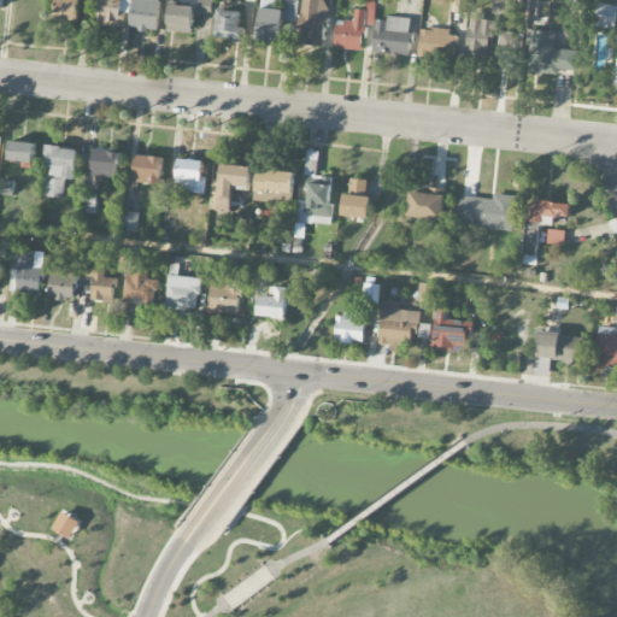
[(80,22),(81,0),(56,0),(54,18),(80,22)]
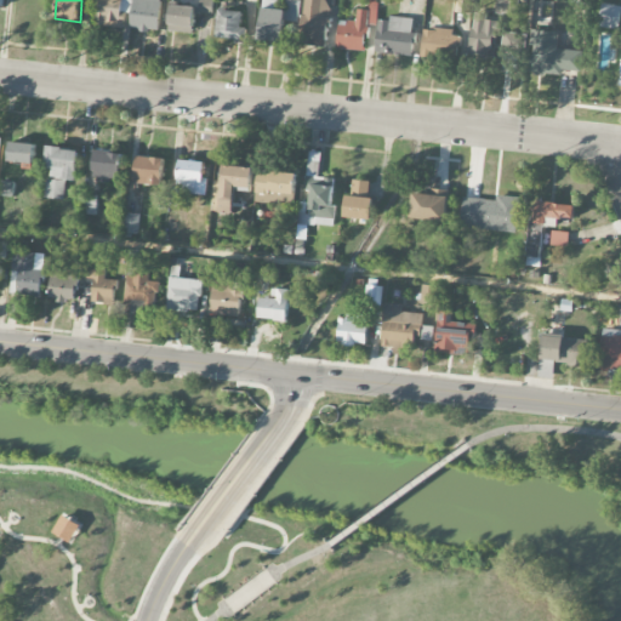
[(97,0),(95,27),(129,29),(131,0),(97,0)]
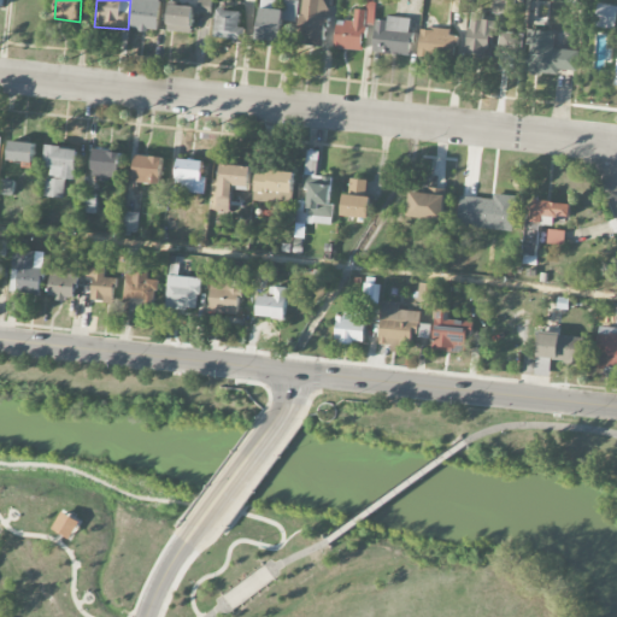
[(131,0),(130,30),(158,31),(159,0),(131,0)]
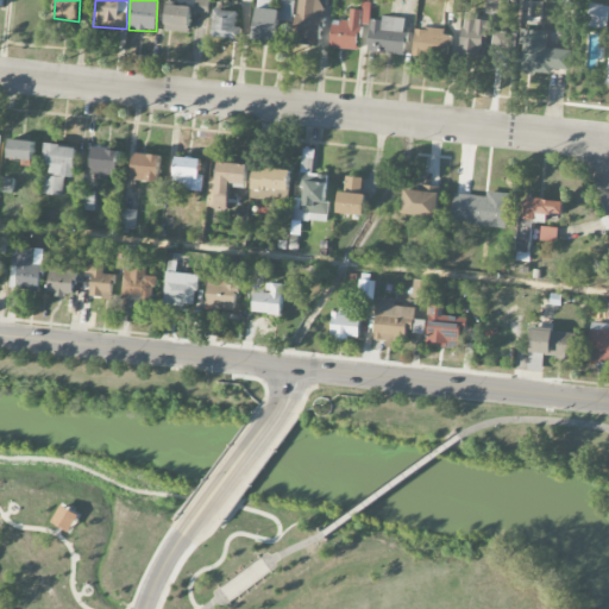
[(167,6),(165,32),(189,33),(190,13),(208,14),(208,0),(195,0),(195,7),(167,6)]
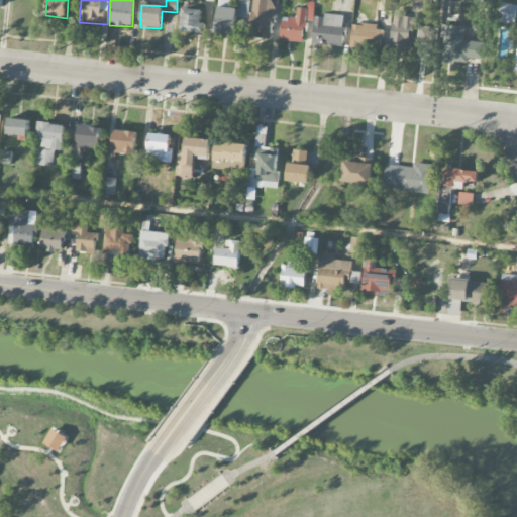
[(273,39),(274,0),(251,0),(249,38),(273,39)]
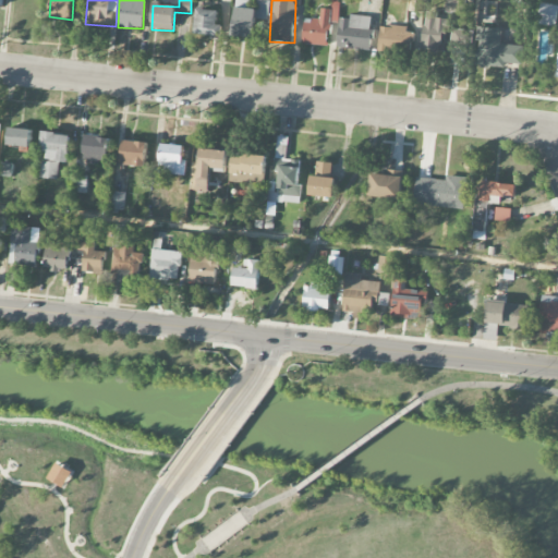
[(422,12),(422,0),(410,0),(410,12),(422,12)]
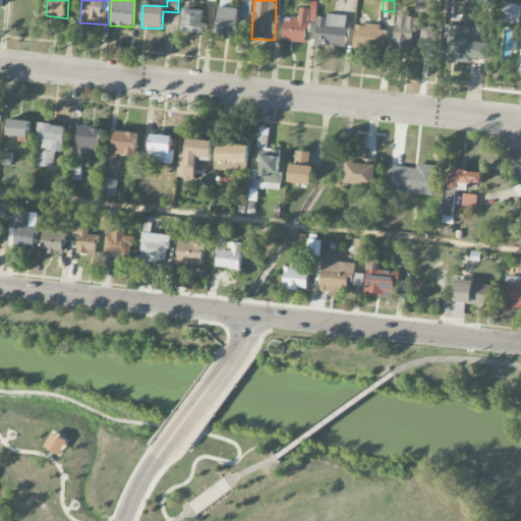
[(437,0),(419,0),(419,12),(437,12),(437,0)]
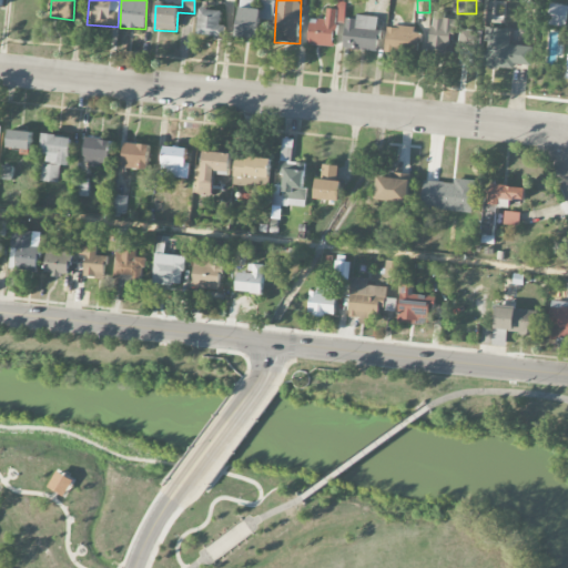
[(345,3),(337,3),(337,10),(326,9),(326,20),(308,19),(308,46),(335,47),(335,23),(344,23),(345,3)]
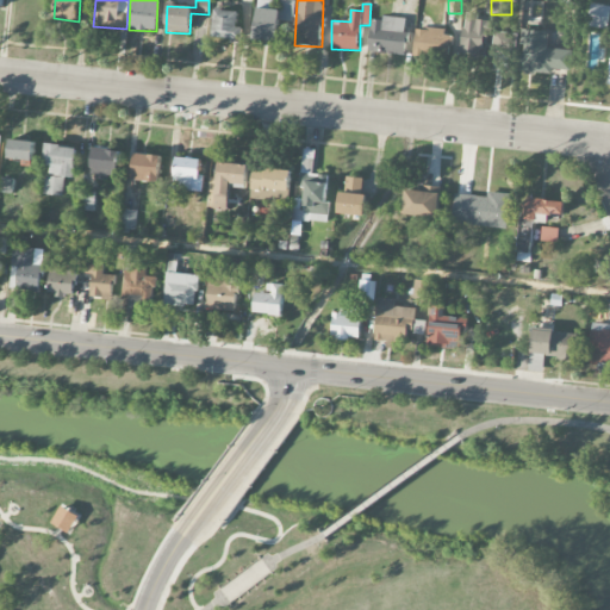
[(587,29),(609,29),(609,6),(589,5),(587,29)]
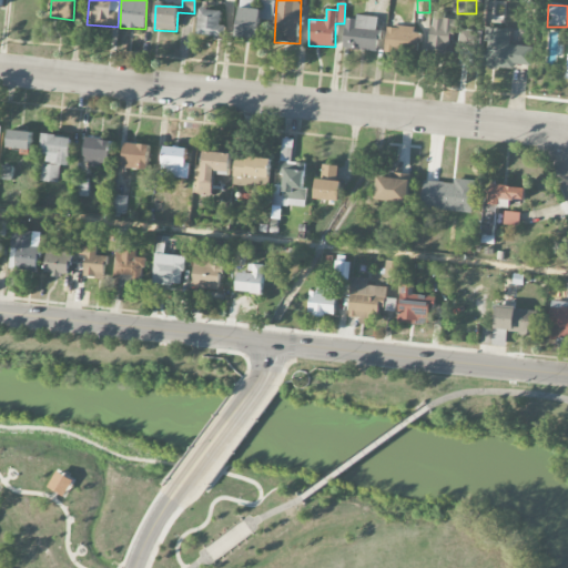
[(261,10),(239,8),(236,37),(257,39),(261,10)]
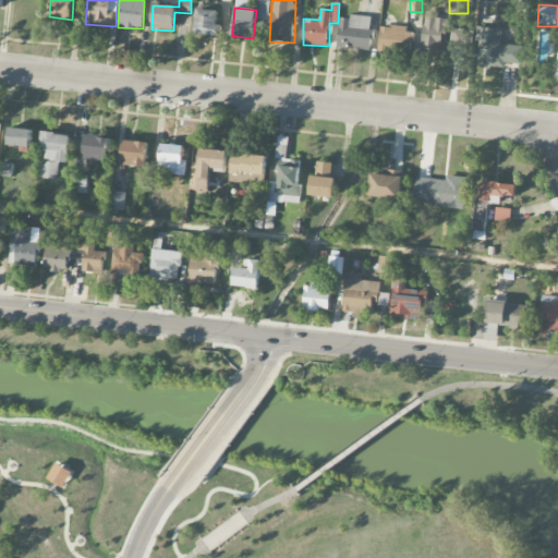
[(195,35),(220,36),(221,26),(217,26),(218,10),(196,9),(195,35)]
